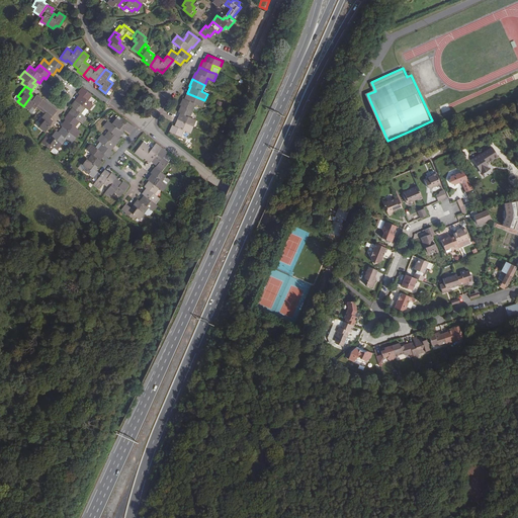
[(81,96),(77,101),(86,108),(89,111),(90,111),(94,106),(88,101),(93,95),(83,88),(79,94),(81,96)]
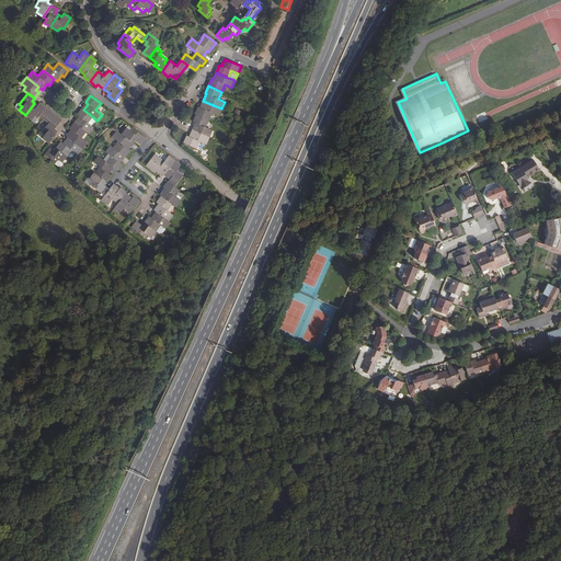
[(218,116),(221,109),(203,101),(199,107),(198,107),(195,114),(196,115),(208,121),(212,113),(218,116)]
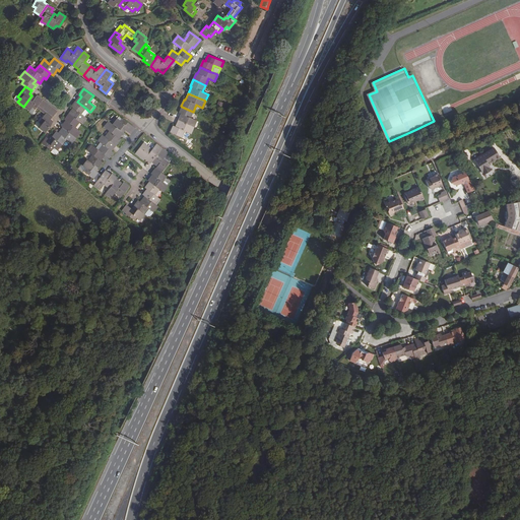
[(38,106),(43,100),(37,95),(35,98),(31,95),(23,107),(29,111),(31,108),(35,110),(37,108),(40,110),(42,108),(38,106)]
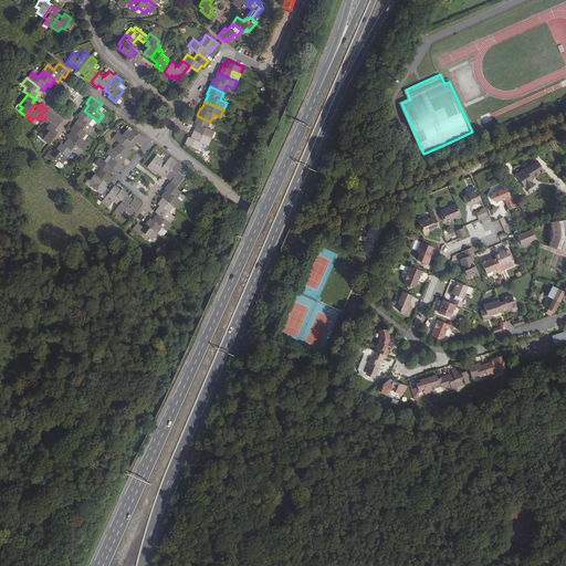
[(81,118),(76,125),(87,134),(91,136),(95,129),(93,127),(90,125),(94,118),(84,111),(79,117),(81,118)]
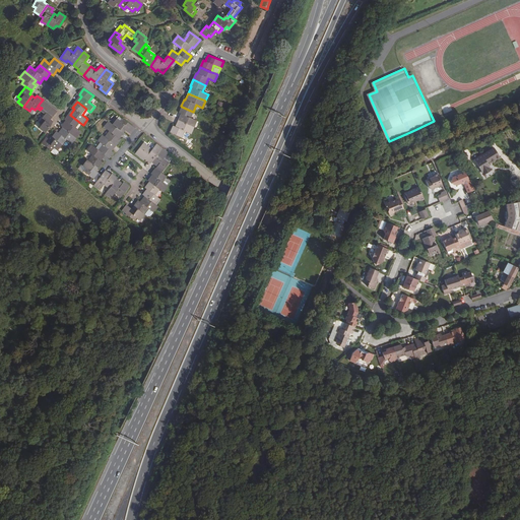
[(445,114),(452,110),(449,104),(442,108),(445,114)]
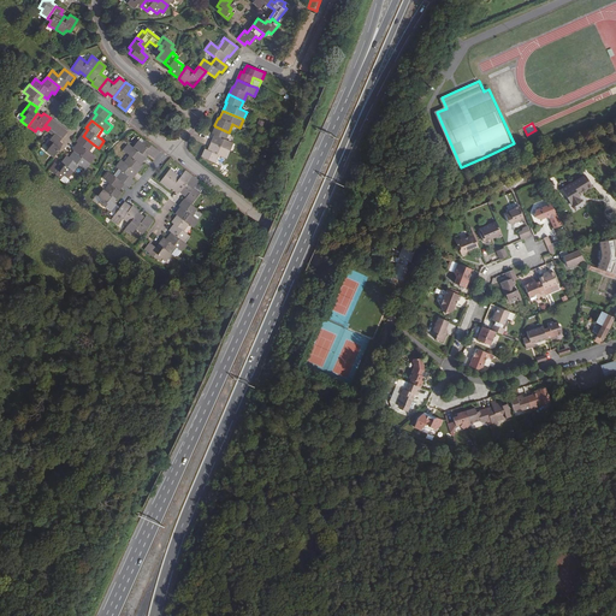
[(225,140),(229,132),(215,126),(212,134),(214,135),(212,143),(230,152),(234,143),(225,140)]
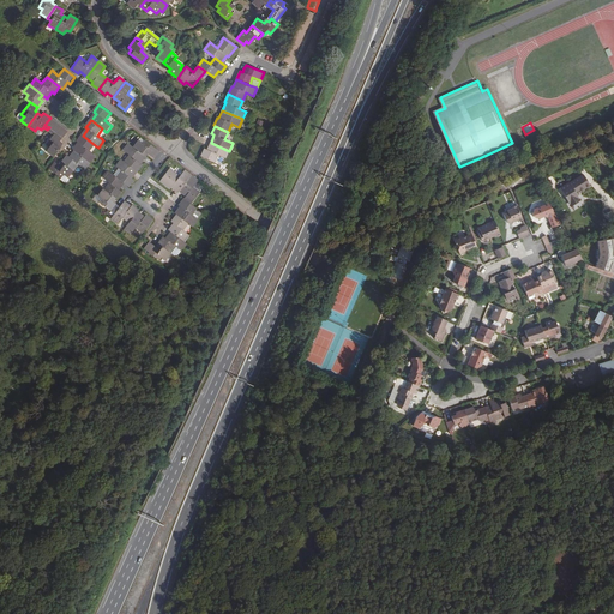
[(59,142),(61,139),(62,138),(59,136),(55,133),(55,132),(52,130),(49,127),(47,130),(53,134),(46,144),(49,146),(46,151),(53,156),(62,144),(59,142)]
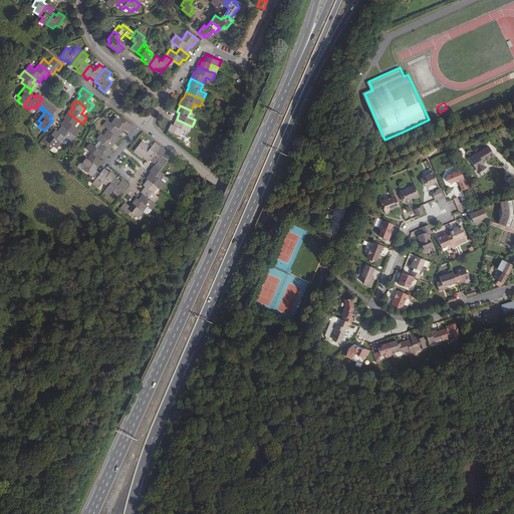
[(61,125),(63,126),(76,137),(80,132),(75,127),(79,121),(69,113),(64,119),(66,120),(61,125)]
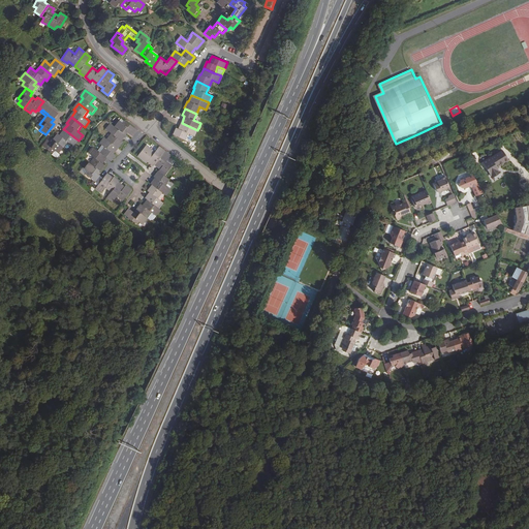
[(127,132),(133,136),(137,130),(124,120),(124,121),(122,123),(119,121),(115,127),(125,135),(127,132)]
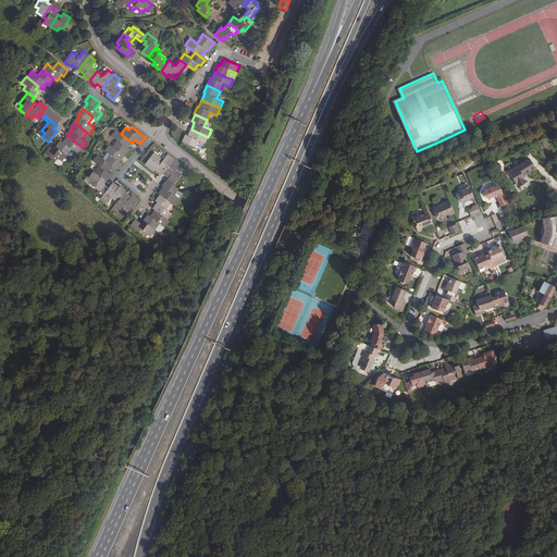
[(205,144),(208,137),(192,130),(188,136),(186,135),(183,143),(195,148),(197,140),(205,144)]
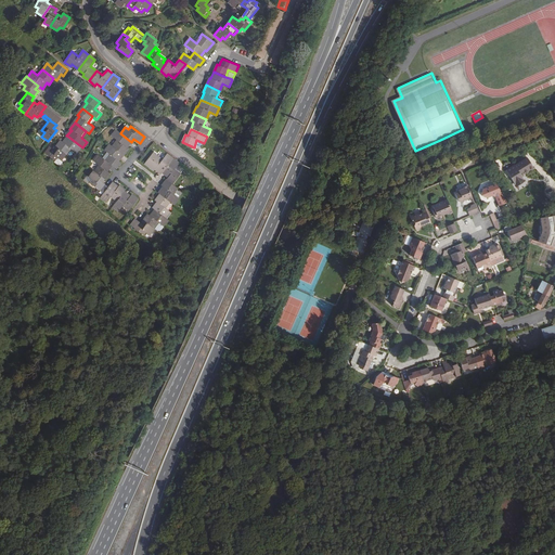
[(127,147),(131,142),(120,133),(116,130),(111,136),(117,140),(112,146),(124,155),(128,149),(127,147)]
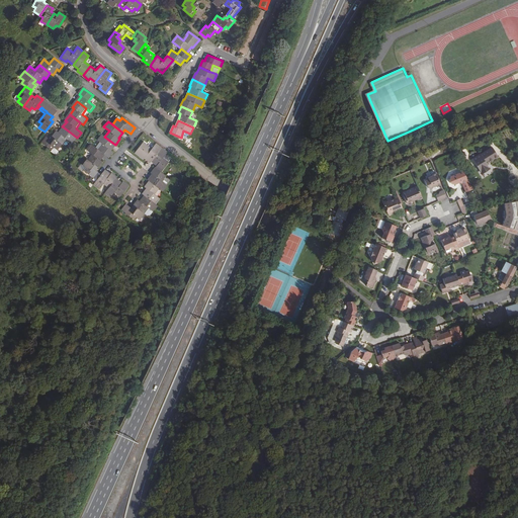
[(57,132),(53,138),(62,144),(63,145),(67,140),(72,144),(77,138),(64,127),(59,134),(57,132)]
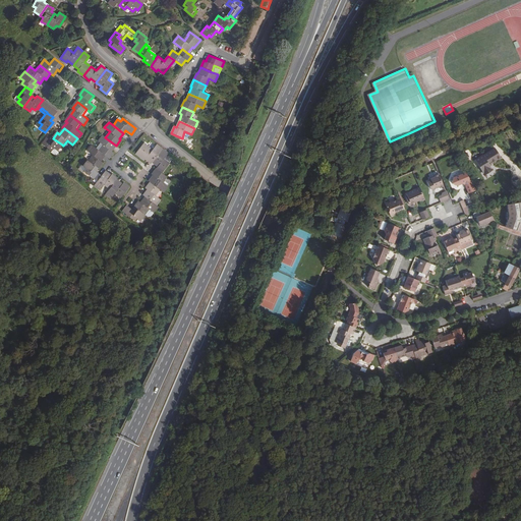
[(111,152),(116,146),(105,137),(103,135),(98,141),(100,142),(104,146),(100,151),(105,156),(109,159),(113,153),(111,152)]
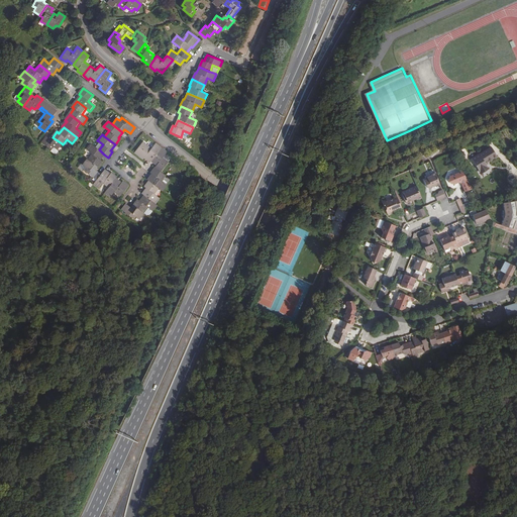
[(62,143),(53,137),(50,135),(48,138),(45,136),(41,142),(52,150),(54,147),(57,149),(62,143)]
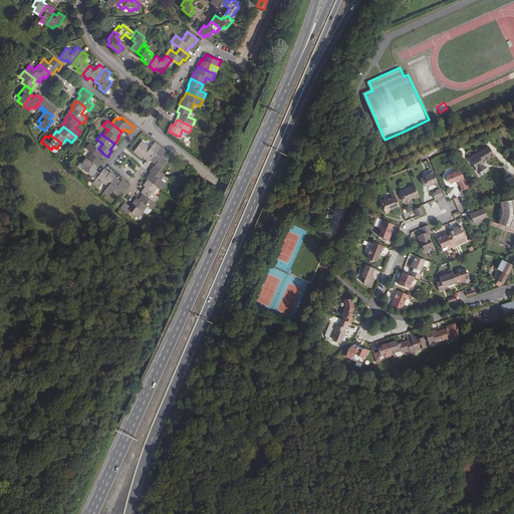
[(150,160),(160,148),(154,143),(150,149),(144,145),(145,144),(142,142),(134,152),(142,159),(144,157),(149,162),(150,160)]
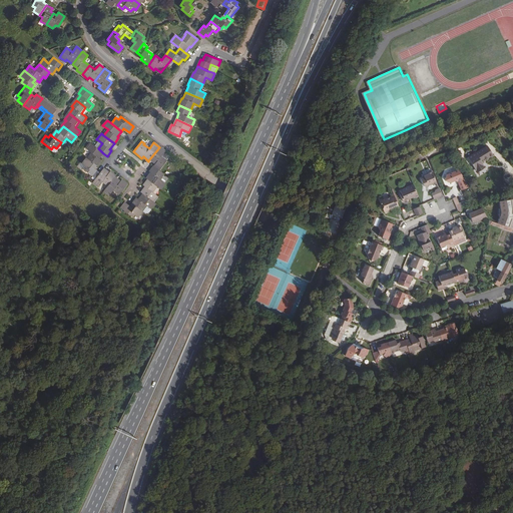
[(99,158),(103,153),(98,148),(94,146),(90,143),(86,149),(91,153),(87,158),(96,166),(101,160),(99,158)]
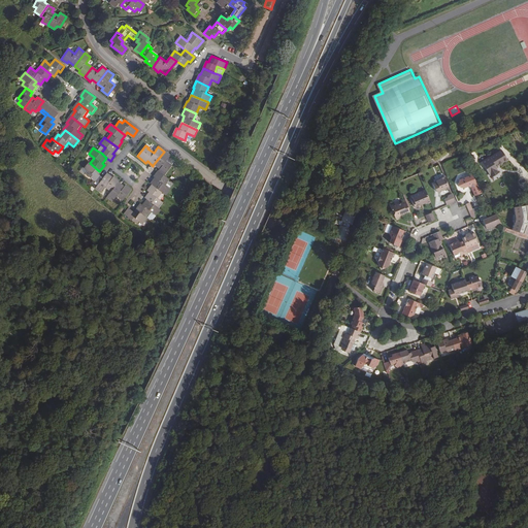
[(490,157),(481,162),(490,177),(498,171),(497,168),(508,161),(502,151),(490,158),(490,157)]
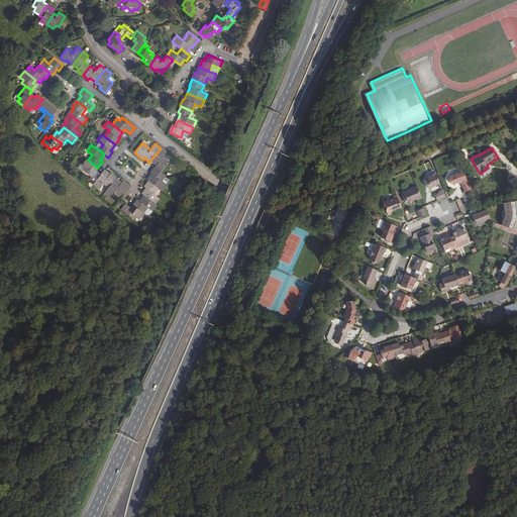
[(167,152),(161,148),(150,161),(157,166),(154,168),(161,172),(168,163),(163,158),(167,152)]
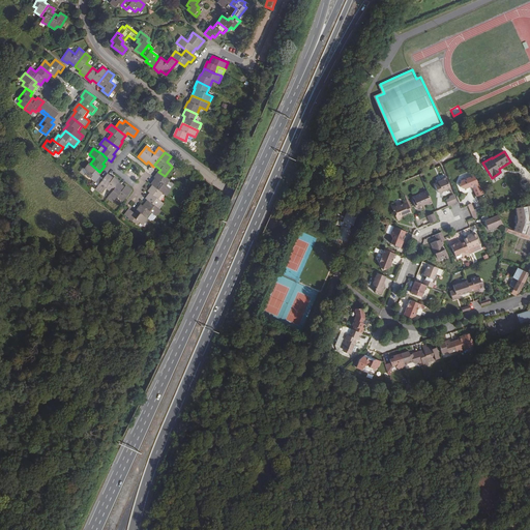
[(97,174),(99,172),(90,164),(89,163),(84,169),(88,172),(85,175),(95,182),(98,184),(104,178),(97,174)]
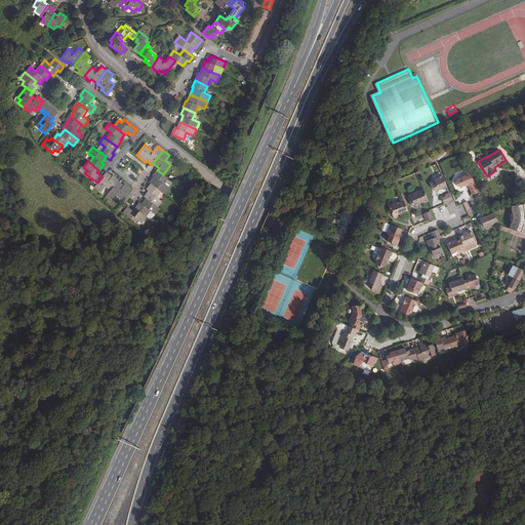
[(168,178),(163,174),(157,170),(153,175),(154,176),(150,183),(152,184),(161,192),(164,194),(169,188),(164,184),(168,178)]
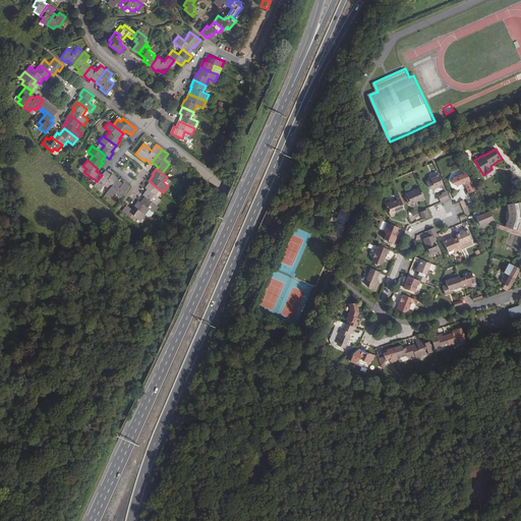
[(105,171),(102,175),(97,181),(95,184),(94,185),(100,190),(104,184),(110,189),(117,180),(118,178),(112,174),(111,175),(105,171)]
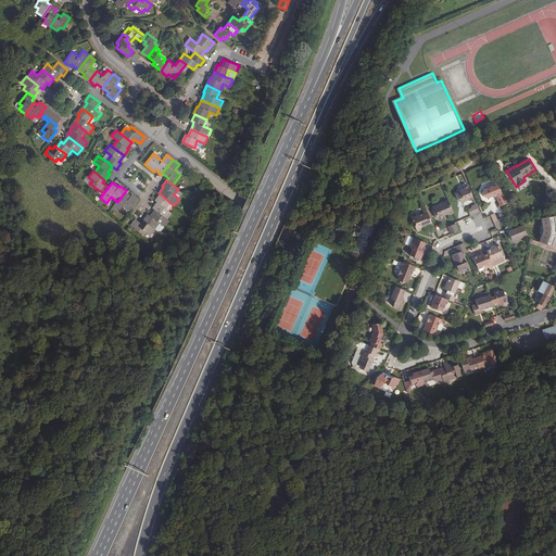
[(501,206),(508,203),(497,185),(484,191),(482,194),(481,197),(484,198),(490,200),(492,196),(496,198),(501,206)]
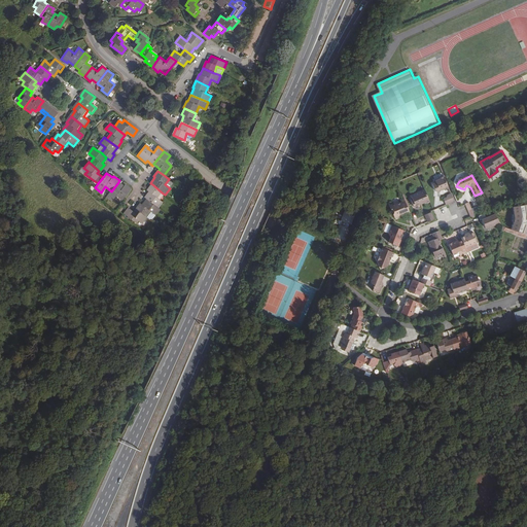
[(437,194),(449,188),(444,176),(438,179),(438,180),(434,182),(435,183),(433,184),(437,194)]
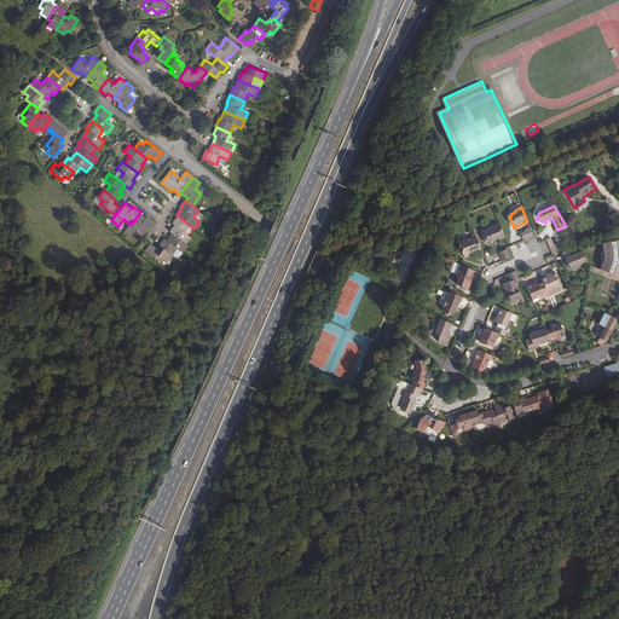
[(139,214),(131,225),(125,231),(132,236),(137,230),(144,235),(154,223),(146,217),(145,219),(139,214)]
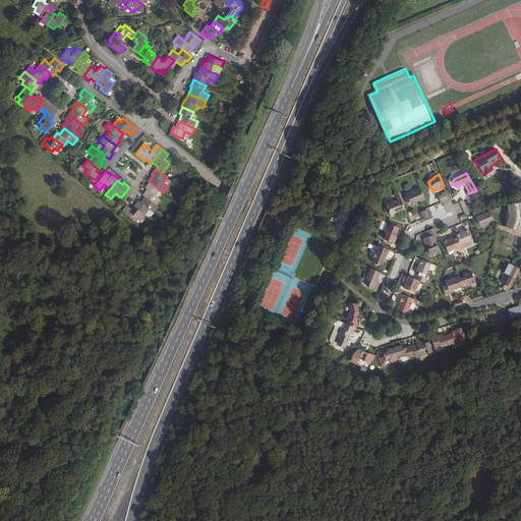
[(156,195),(160,190),(151,182),(146,188),(148,190),(143,195),(146,196),(157,206),(161,200),(156,195)]
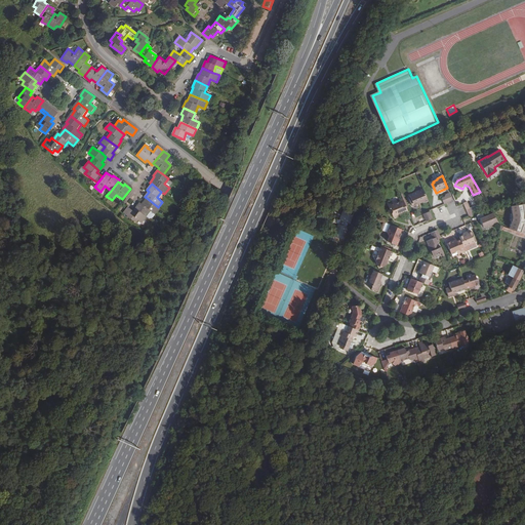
[(423,204),(429,202),(423,190),(409,195),(414,206),(423,202),(423,204)]
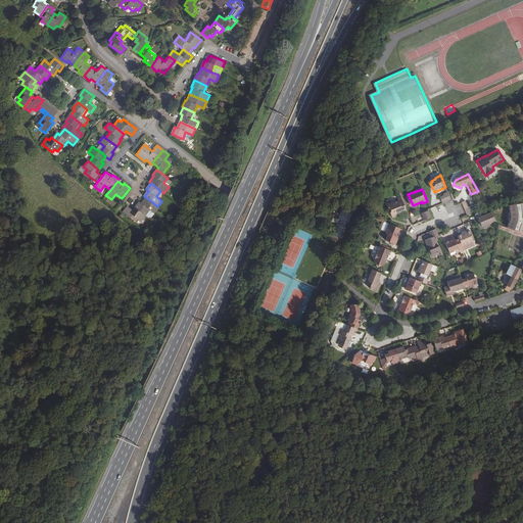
[(442,203),(450,200),(447,192),(442,194),(443,196),(440,197),(442,203)]
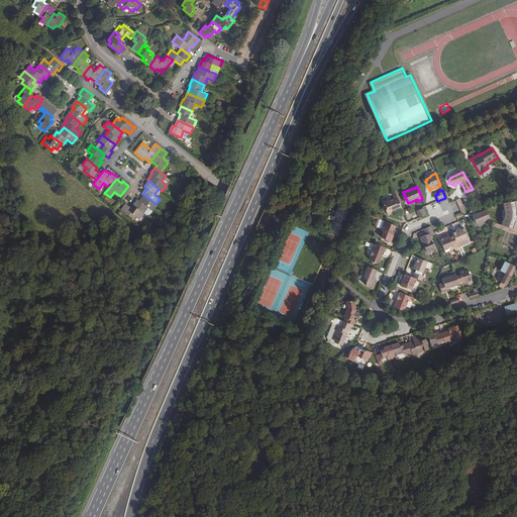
[(158,205),(156,204),(144,195),(139,201),(137,199),(133,205),(142,212),(147,207),(152,211),(158,205)]
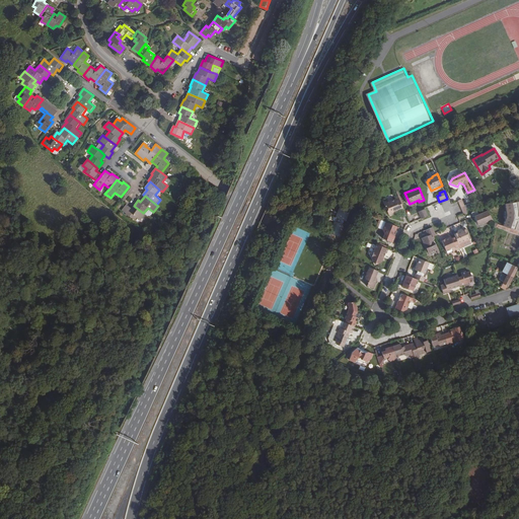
[(394,213),(403,209),(398,197),(395,198),(390,200),(390,199),(383,201),(384,204),(384,207),(386,208),(389,214),(394,212),(394,213)]
